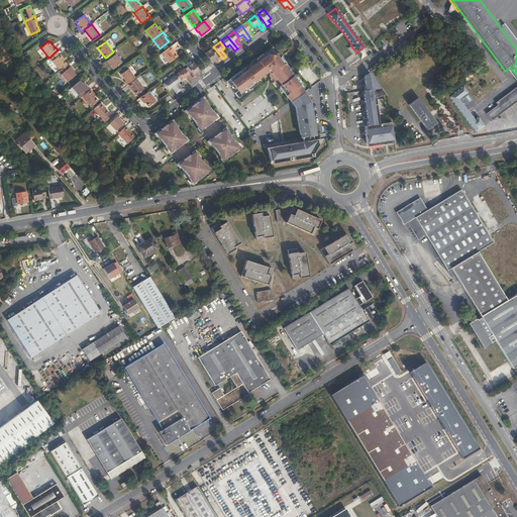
[(174,49),(172,45),(162,53),(169,64),(178,57),(175,53),(173,49),(174,49)]
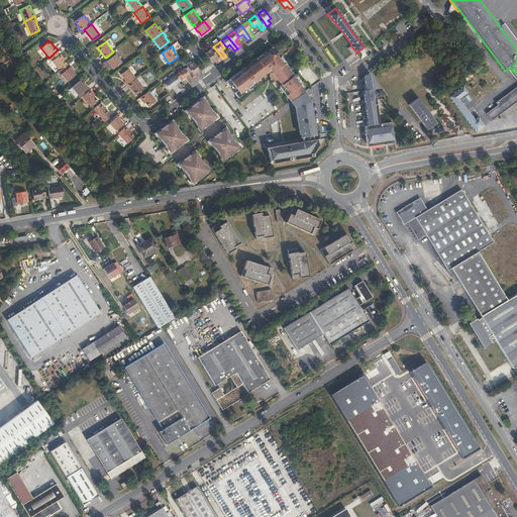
[(211,48),(205,54),(212,63),(215,61),(217,64),(219,63),(220,61),(216,55),(211,48)]
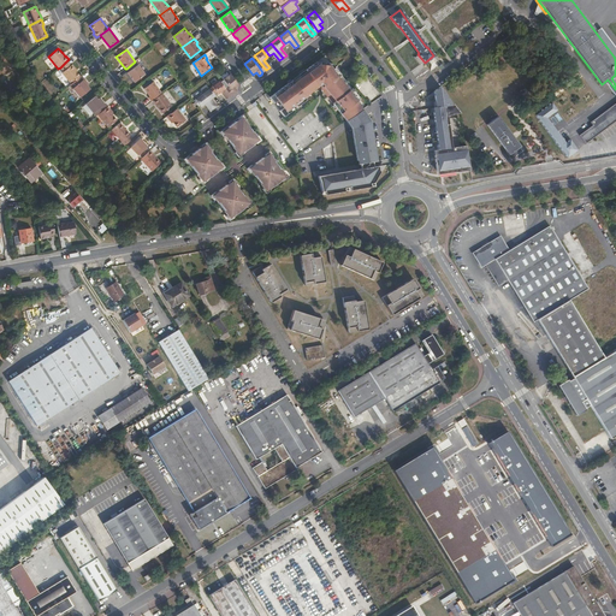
[(66,61),(60,67),(64,72),(61,73),(71,84),(80,77),(77,72),(75,70),(76,69),(72,65),(71,65),(66,61)]
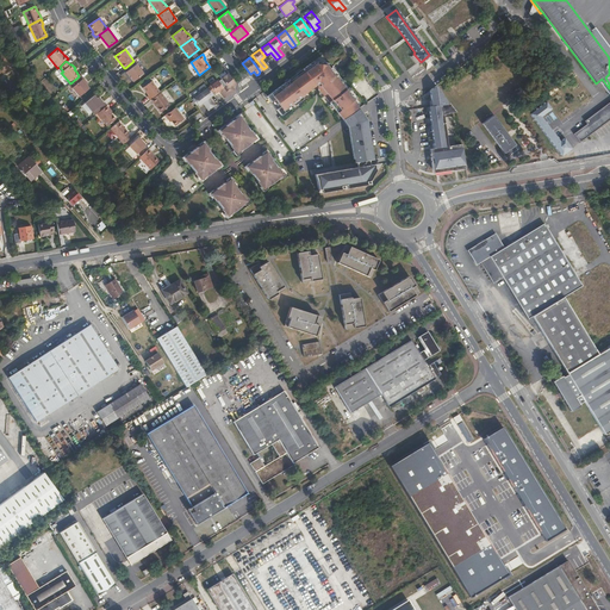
[(132,62),(125,68),(128,70),(125,72),(134,81),(144,74),(136,64),(135,66),(132,62)]
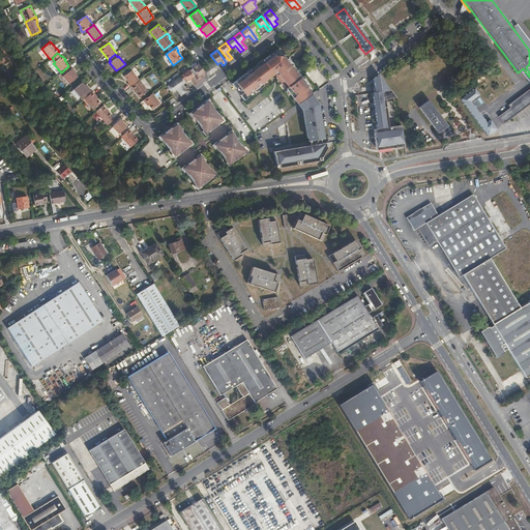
[(276,77),(298,104),(311,94),(312,94),(306,88),(310,85),(292,62),(290,63),(287,59),(285,57),(282,57),(283,55),(275,54),(275,56),(272,56),(270,57),(269,56),(232,84),(244,100),(263,86),(262,84),(276,72),(277,74),(276,75),(276,77)]
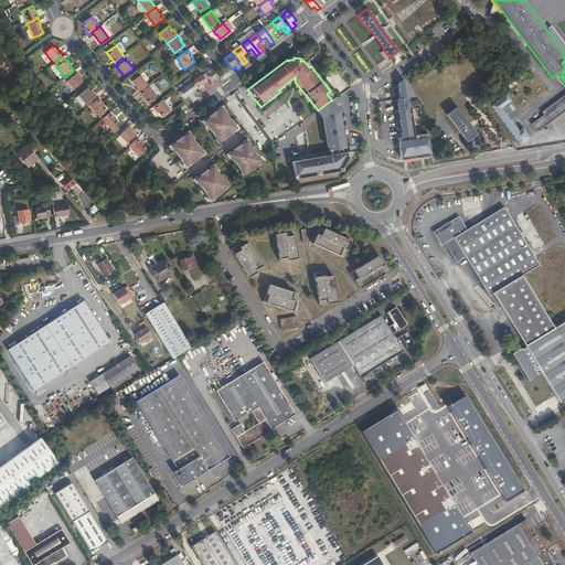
[(309,67),(311,66),(305,59),(301,59),(300,61),(304,61),(306,63),(309,67)]
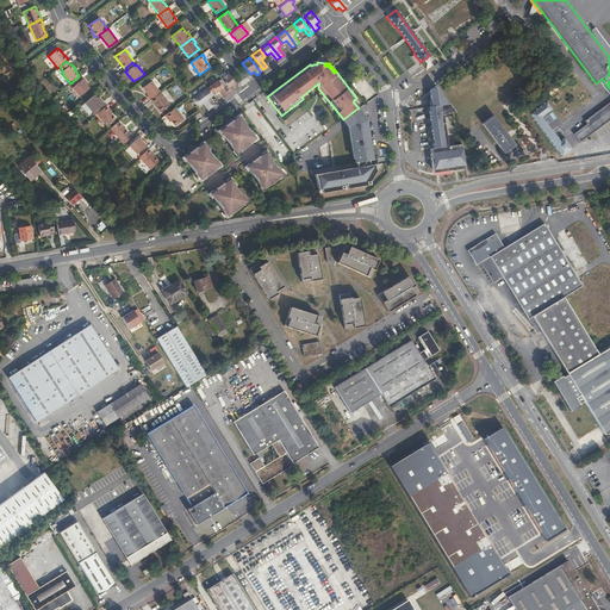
[(236,85),(228,74),(221,79),(226,86),(231,93),(235,91),(232,87),(236,85)]
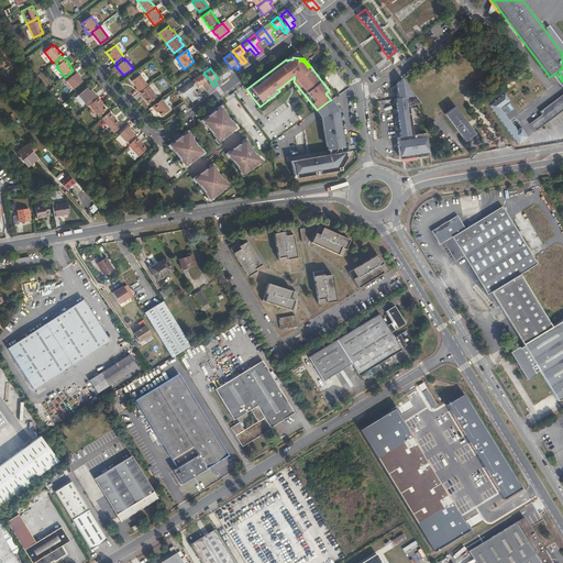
[(65,77),(64,78),(73,89),(83,81),(80,79),(78,77),(79,76),(74,69),(73,70),(65,77)]
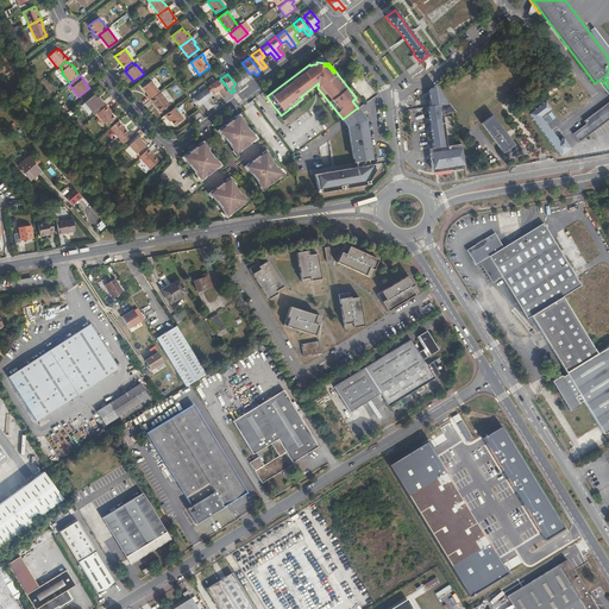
[(223,88),(217,80),(209,85),(209,86),(214,92),(215,94),(219,90),(225,98),(228,95),(223,88)]
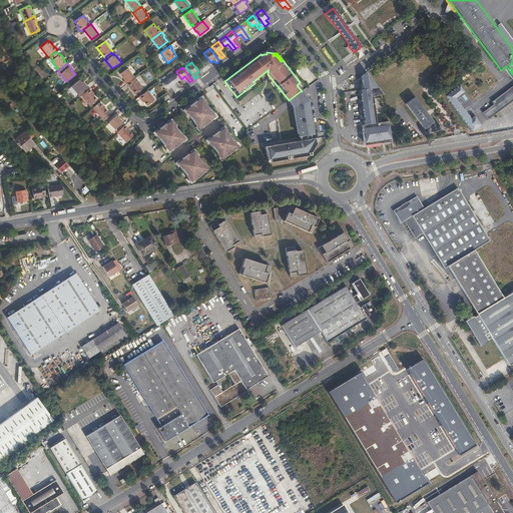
[(123,81),(126,85),(127,84),(135,78),(127,68),(119,73),(125,80),(123,81)]
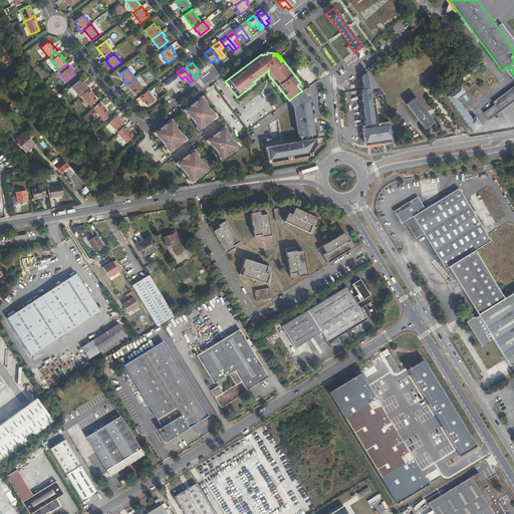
[(366,143),(392,140),(390,124),(383,125),(383,122),(377,123),(375,123),(371,96),(373,96),(378,95),(378,94),(383,93),(367,72),(362,76),(363,84),(363,89),(362,89),(363,93),(364,101),(364,105),(363,105),(365,124),(366,126),(364,126),(366,143)]
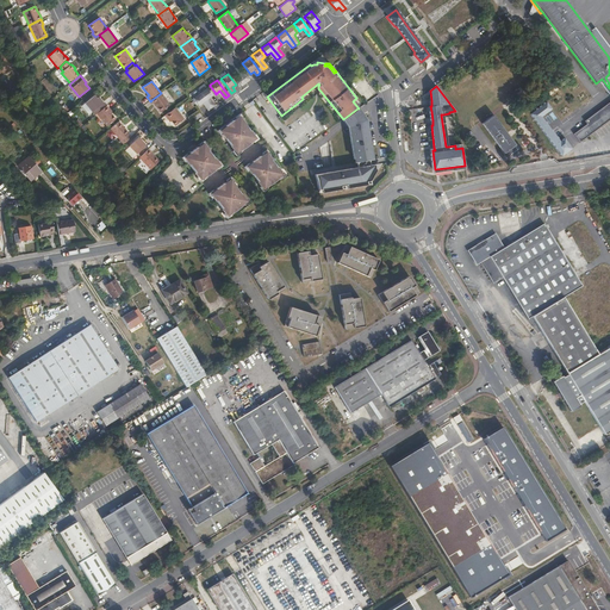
[(207,87),(200,92),(212,109),(216,105),(210,98),(213,95),(212,93),(209,88),(207,87)]
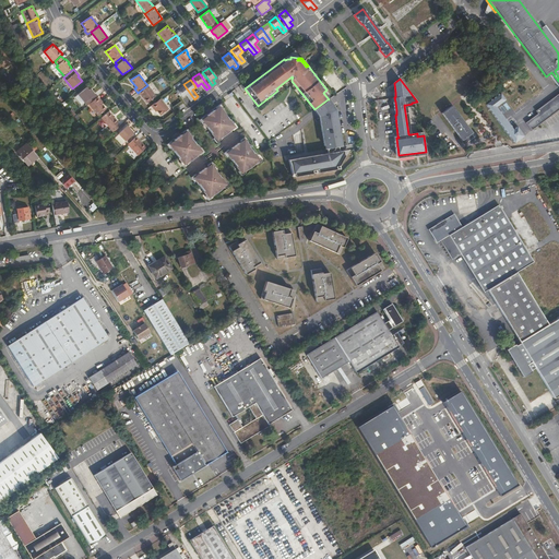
[(147,85),(139,92),(147,103),(155,96),(147,85)]
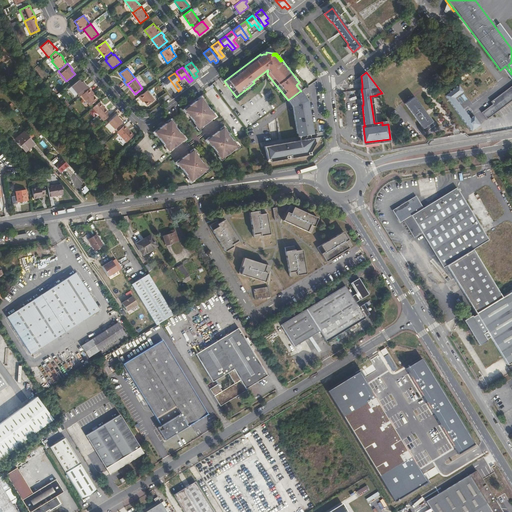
[(71,87),(79,97),(81,95),(89,89),(84,83),(83,84),(82,83),(80,80),(71,87)]
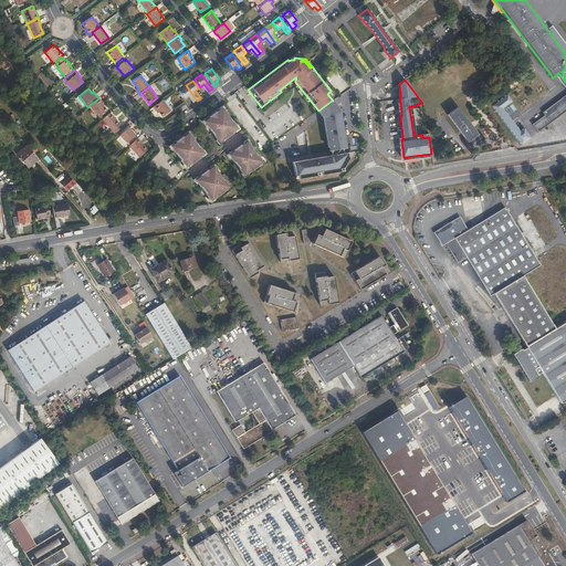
[(493,105),(521,144),(530,137),(523,128),(520,132),(502,108),(511,101),(506,95),(493,105)]
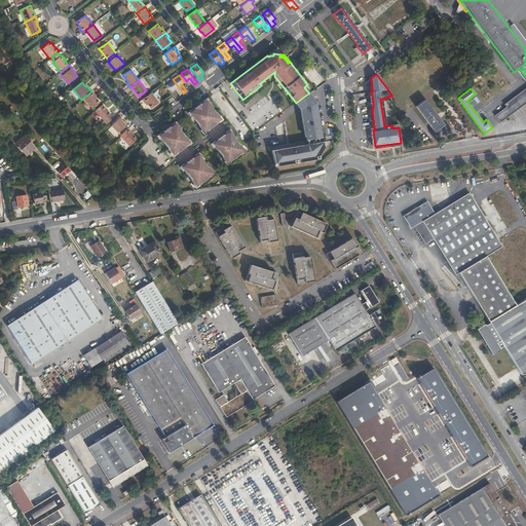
[(494,116),(500,123),(525,104),(525,88),(504,105),(506,108),(494,116)]
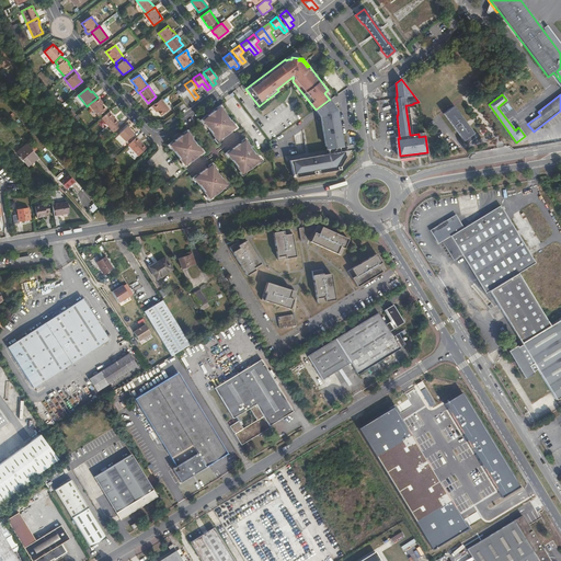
[(101,101),(98,96),(98,98),(89,104),(99,116),(106,110),(102,104),(100,101),(101,101)]
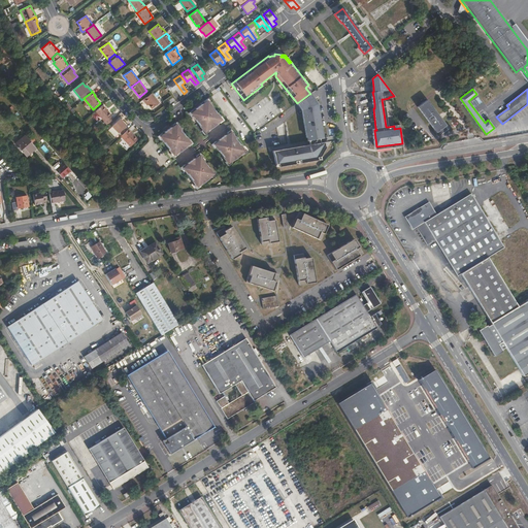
[(152,93),(142,100),(145,103),(146,102),(149,105),(152,109),(159,103),(152,93)]
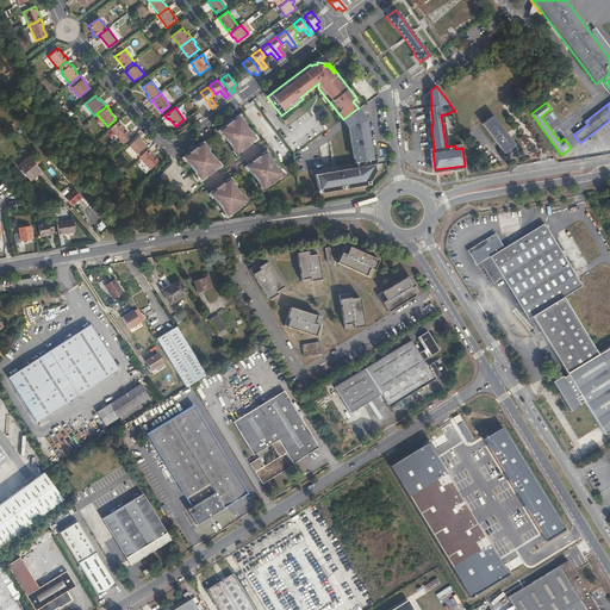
[(358,109),(343,119),(348,128),(354,160),(356,159),(358,167),(358,168),(354,168),(350,168),(336,170),(336,172),(329,173),(325,173),(315,175),(317,180),(318,191),(322,190),(322,193),(341,190),(341,186),(343,186),(347,185),(347,188),(367,185),(366,182),(369,181),(369,178),(372,176),(372,175),(372,174),(373,172),(373,170),(374,169),(375,168),(375,167),(377,167),(377,166),(375,166),(375,165),(374,165),(369,165),(369,160),(373,160),(372,150),(371,150),(371,144),(366,120),(365,119),(358,109)]
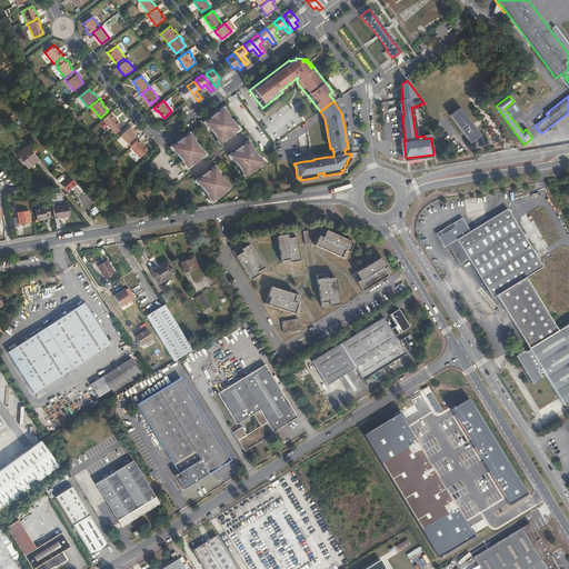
[(460,108),(450,116),(470,142),(473,141),(476,145),(483,139),(460,108)]
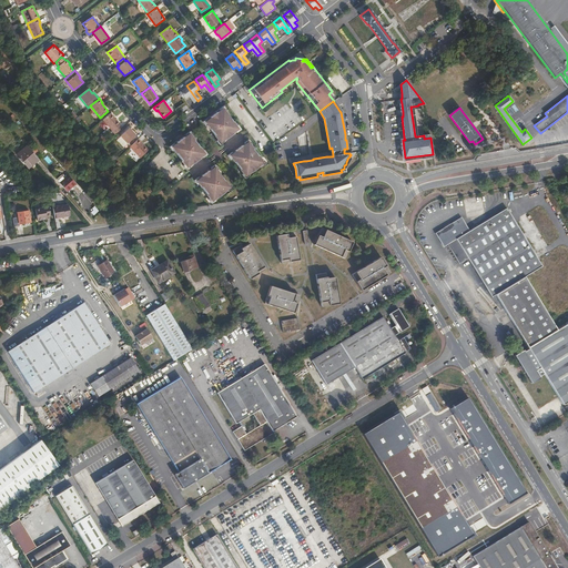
[(210,118),(204,122),(220,142),(225,139),(226,139),(233,134),(233,133),(239,129),(223,109),(217,112),(216,112),(210,117),(210,118)]
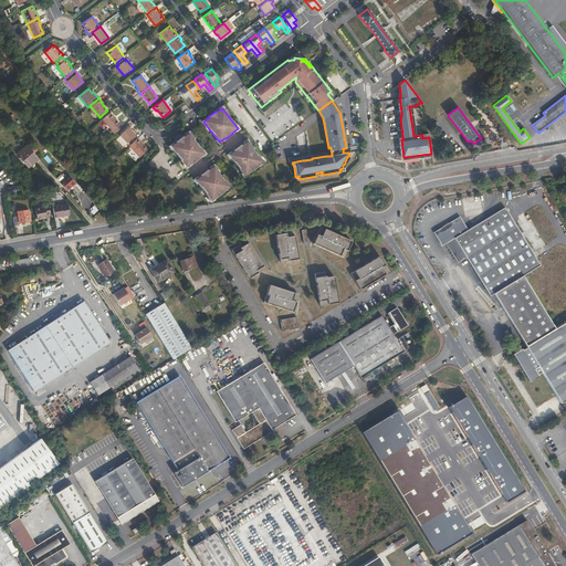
[(102,119),(115,134),(121,128),(118,125),(119,124),(111,113),(102,119)]
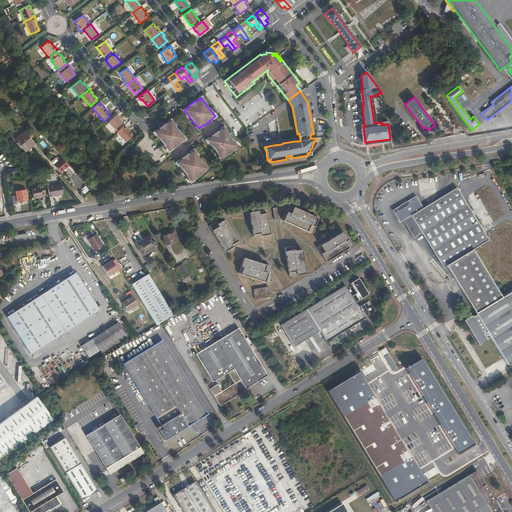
[(116,128),(118,131),(124,125),(121,123),(122,122),(116,115),(108,123),(114,129),(116,128)]
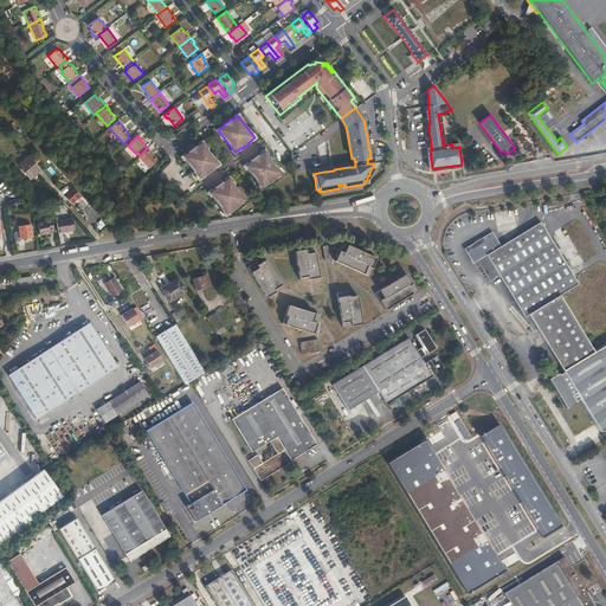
[(188,153),(182,158),(199,179),(205,174),(206,175),(213,169),(212,169),(218,165),(202,142),(197,147),(195,146),(188,152),(188,153)]
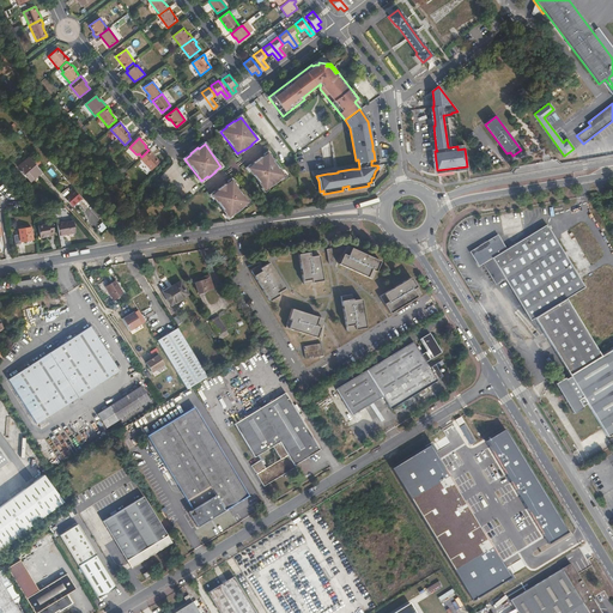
[(141,157),(140,159),(151,170),(161,162),(149,150),(141,157)]
